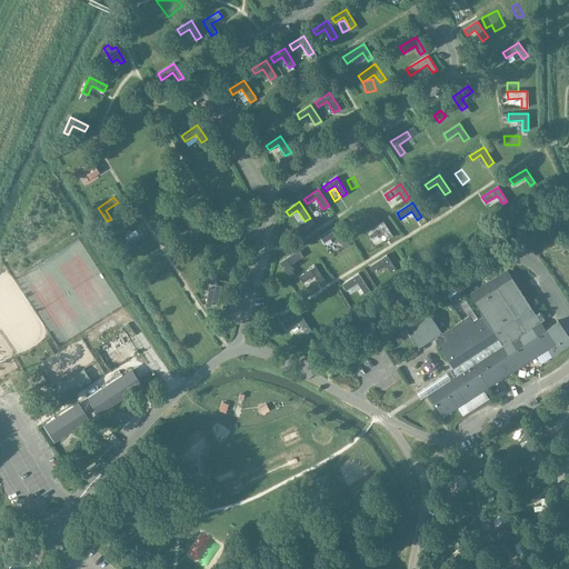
[(350,226),(366,219),(362,211),(347,219),(350,226)]
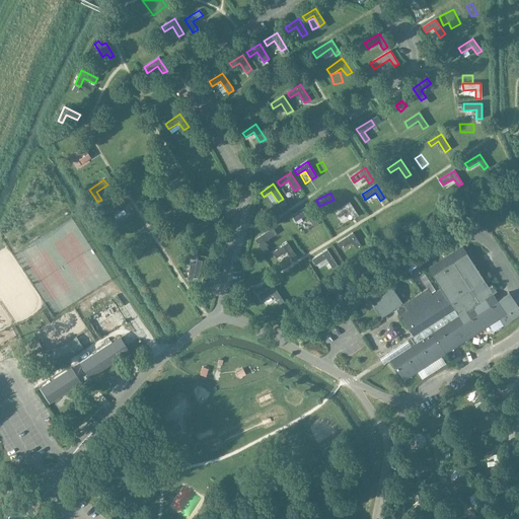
[(191,206),(193,201),(177,198),(173,214),(179,216),(182,204),(191,206)]
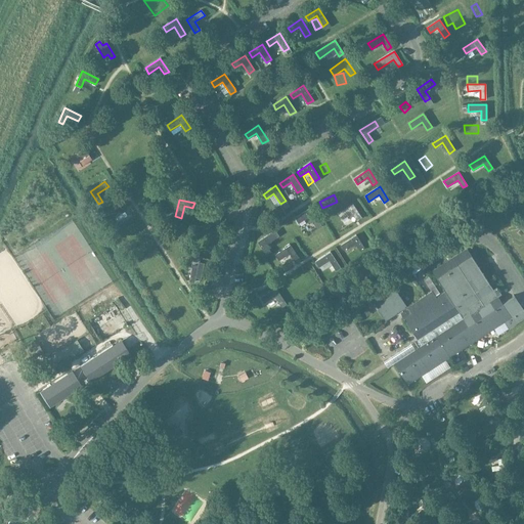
[(351,213),(356,220),(361,217),(352,205),(338,214),(341,219),(351,213)]
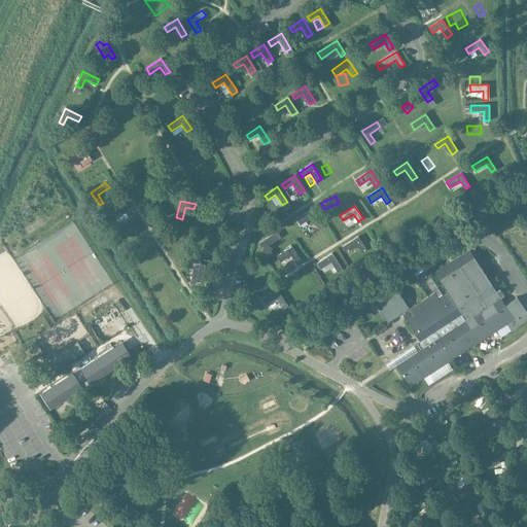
[(114,219),(125,212),(121,207),(106,216),(115,230),(119,226),(114,219)]
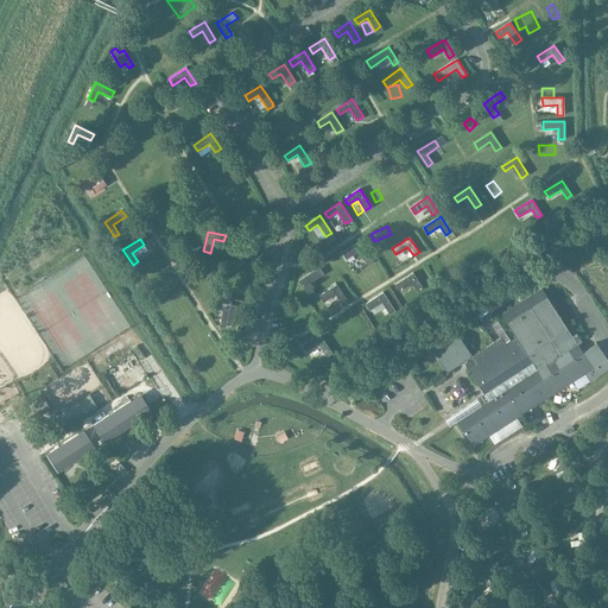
[(363,260),(369,257),(359,241),(342,252),(346,259),(358,251),(363,260)]
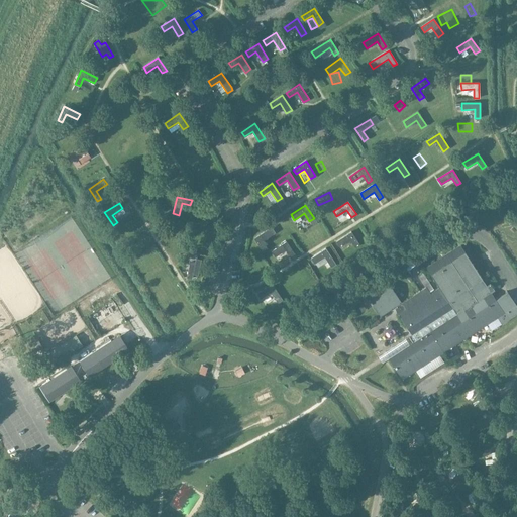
[(320,232),(316,225),(303,230),(306,238),(320,232)]
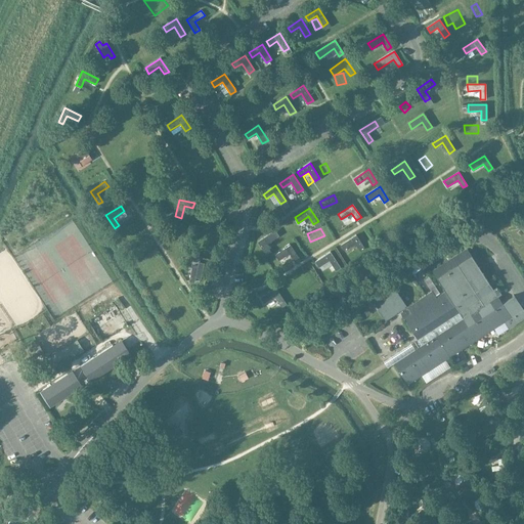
[(274,230),(272,232),(258,242),(266,255),(270,252),(265,245),(278,235),(274,230)]
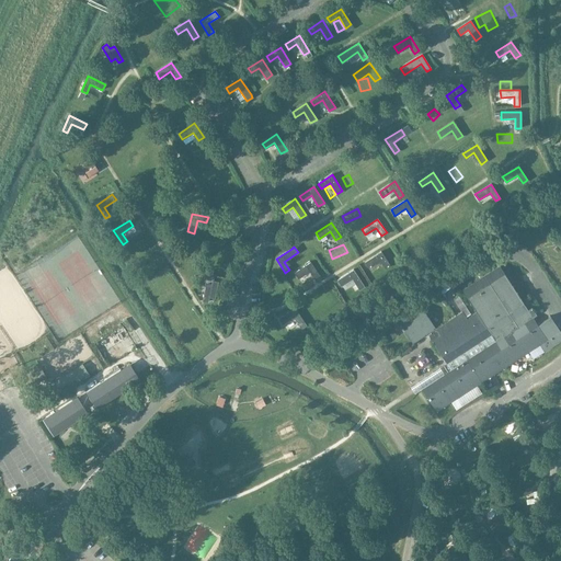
[(385,268),(390,265),(380,252),(365,262),(368,267),(379,261),(385,268)]
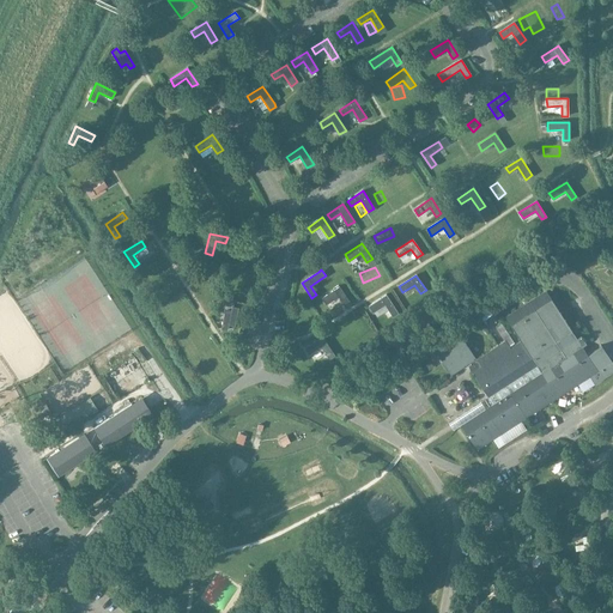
[(344,305),(349,302),(339,286),(322,298),(326,304),(338,296),(344,305)]
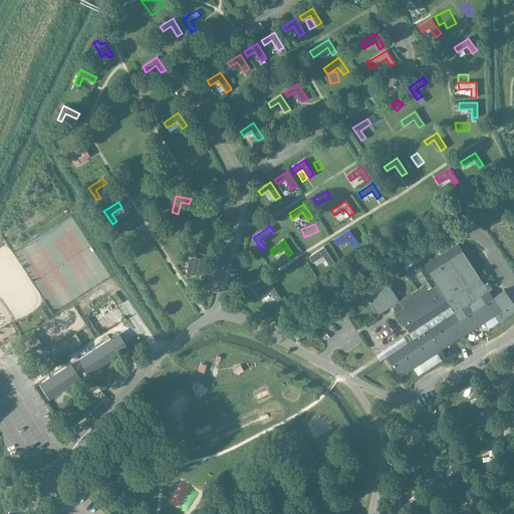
[(386,280),(364,293),(378,314),(392,306),(409,332),(450,306),(454,312),(386,356),(400,377),(494,315),(498,322),(513,311),(513,305),(504,290),(492,297),(488,291),(491,289),(487,282),(483,284),(457,243),(423,265),(436,285),(403,307),(386,280)]
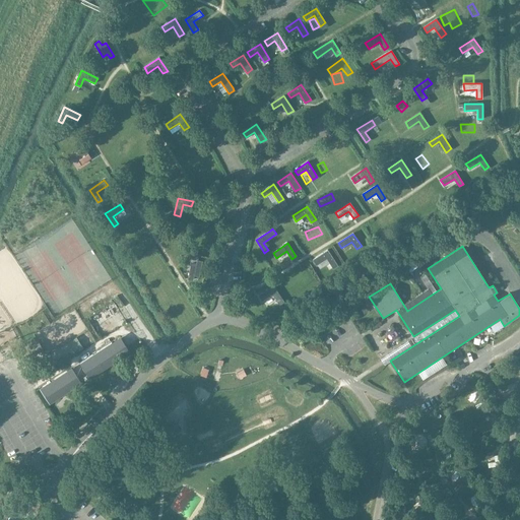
[(337,266),(335,263),(327,250),(313,260),(316,265),(326,258),(333,269),(337,266)]
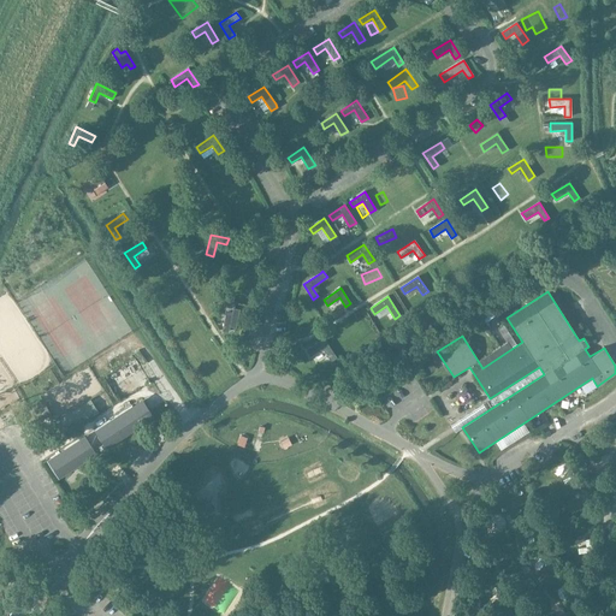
[(232,314),(226,313),(221,331),(229,332),(230,326),(236,327),(240,309),(234,308),(232,314)]
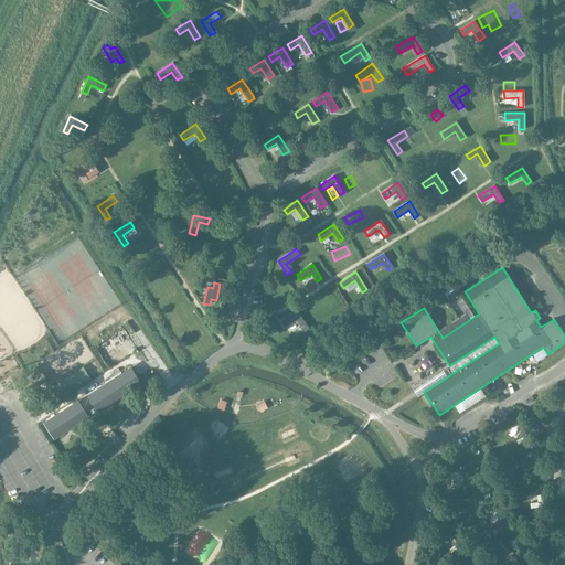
[(452,301),(461,318),(469,315),(459,298),(452,301)]
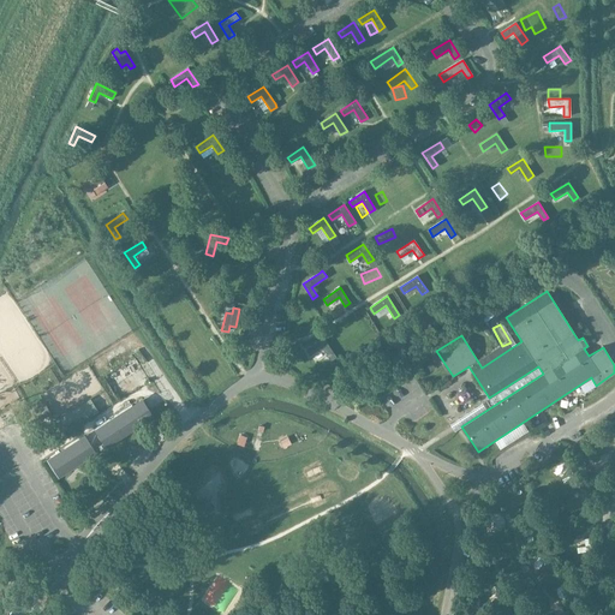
[(186,352),(203,340),(197,330),(180,342),(186,352)]
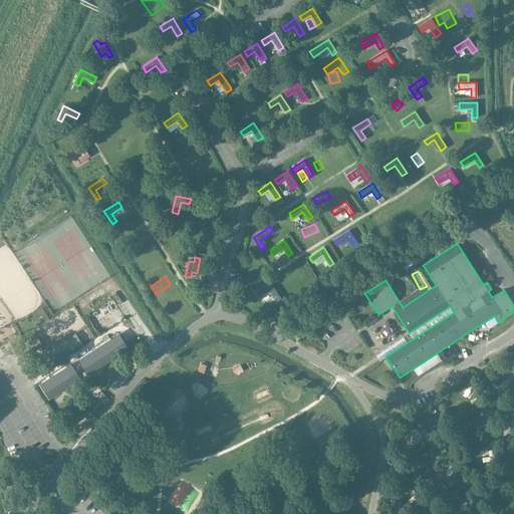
[(280,298),(278,295),(270,282),(255,291),(259,297),(269,290),(276,301),(280,298)]
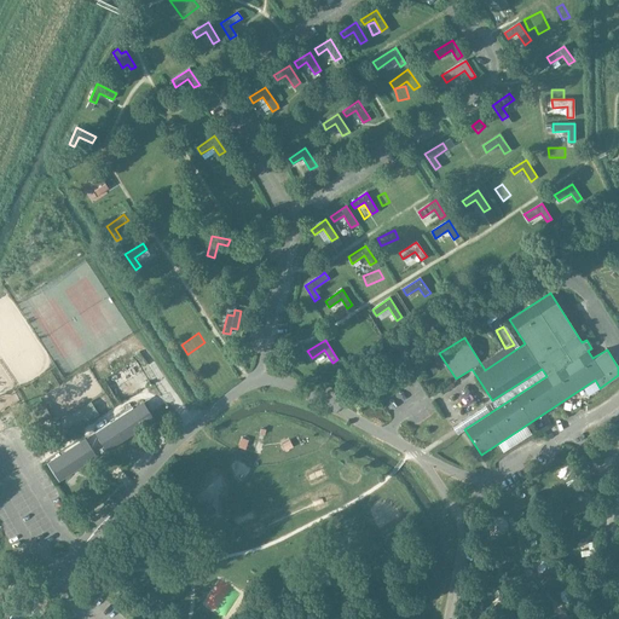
[(362,404),(366,395),(359,392),(354,399),(362,404)]
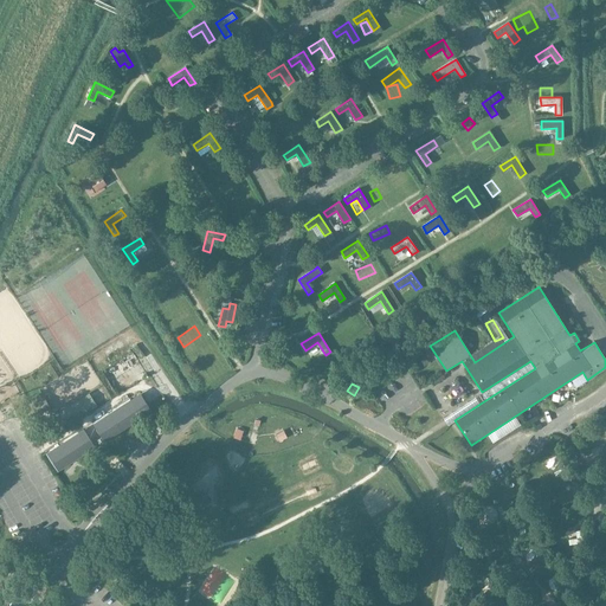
[(139,394),(92,424),(103,443),(150,413),(139,394)]
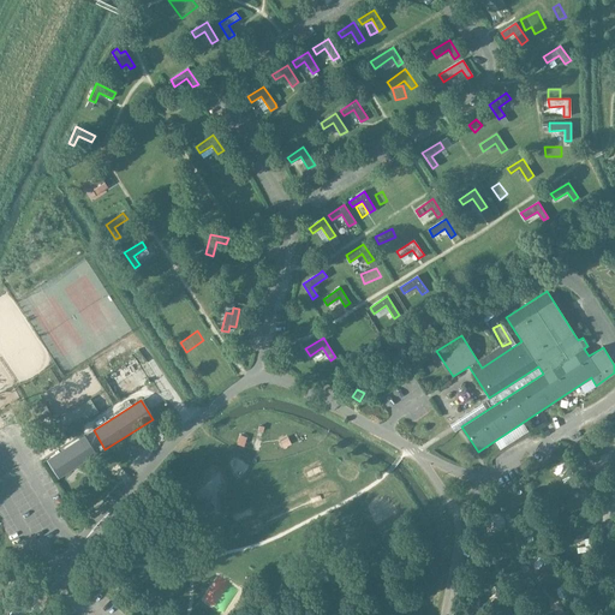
[(42,430),(55,423),(59,429),(73,422),(65,405),(36,419),(42,430)]
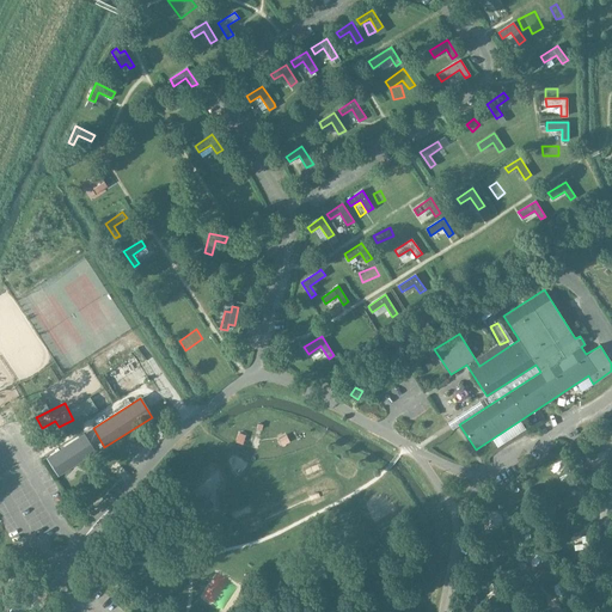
[(249,430),(245,446),(255,448),(258,433),(249,430)]
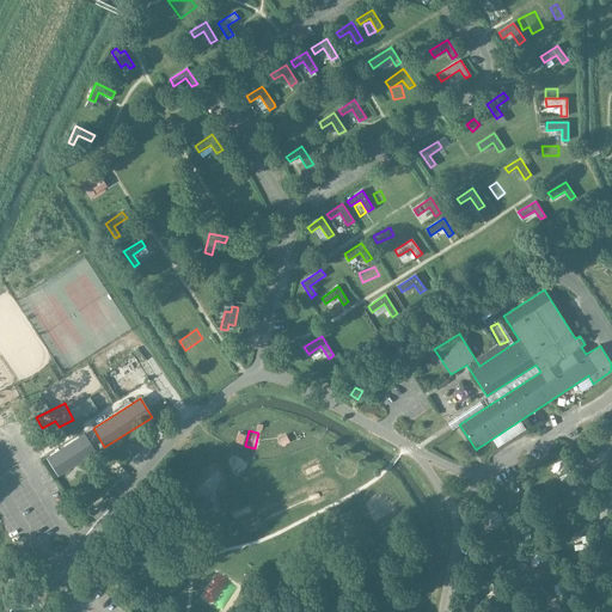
[(84,434),(46,459),(57,477),(96,453),(84,434)]
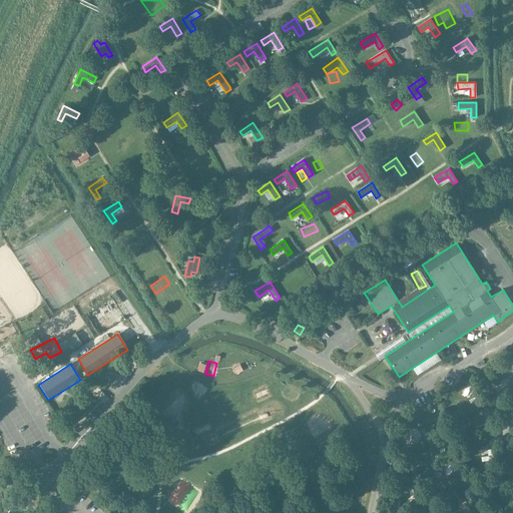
[(233,378),(241,370),(236,365),(228,372),(233,378)]
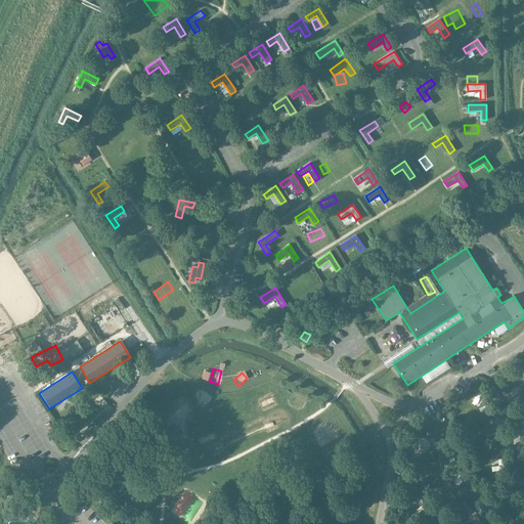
[(191,487),(187,491),(203,505),(207,499),(191,487)]
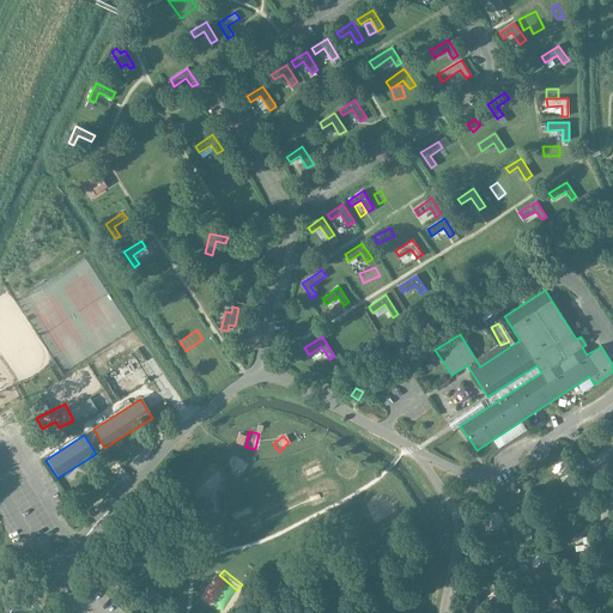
[(544,584),(545,590),(557,586),(554,580),(544,584)]
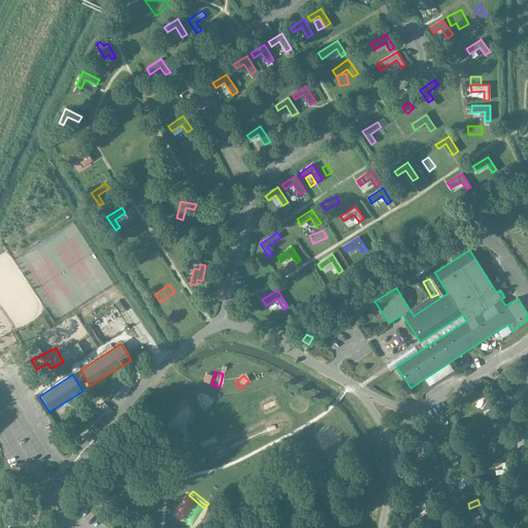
[(172,519),(184,527),(188,527),(196,519),(182,507),(172,519)]
